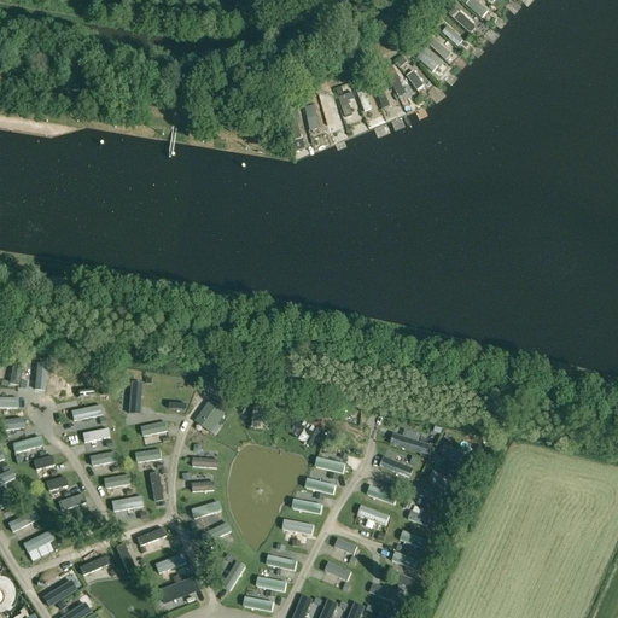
[(449,15),(454,18),(459,12),(454,9),(449,15)]
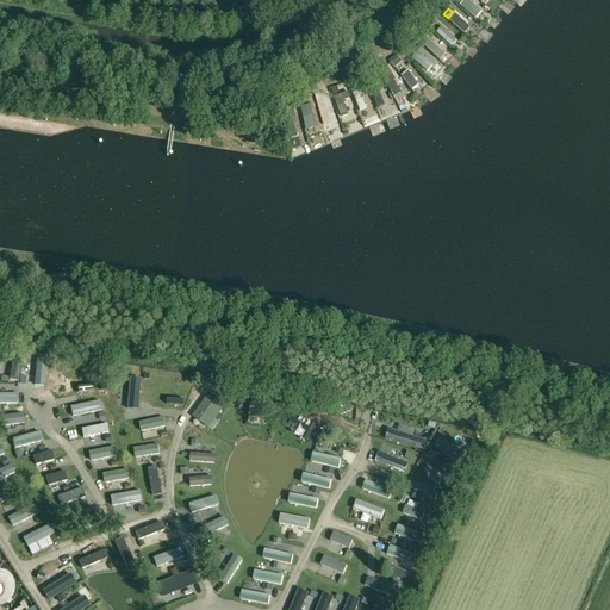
[(398,57),(391,63),(394,68),(402,62),(398,57)]
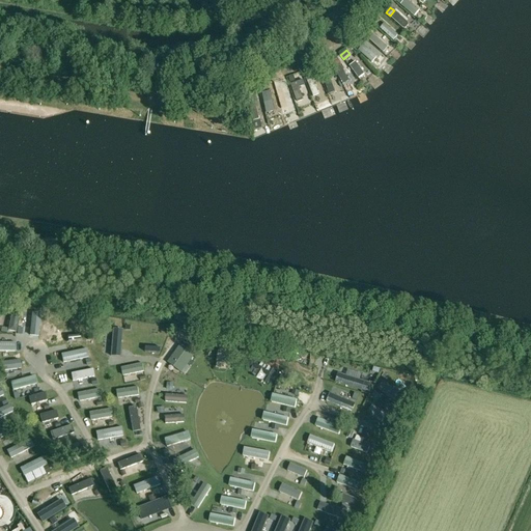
[(331,62),(334,67),(340,64),(337,59),(331,62)]
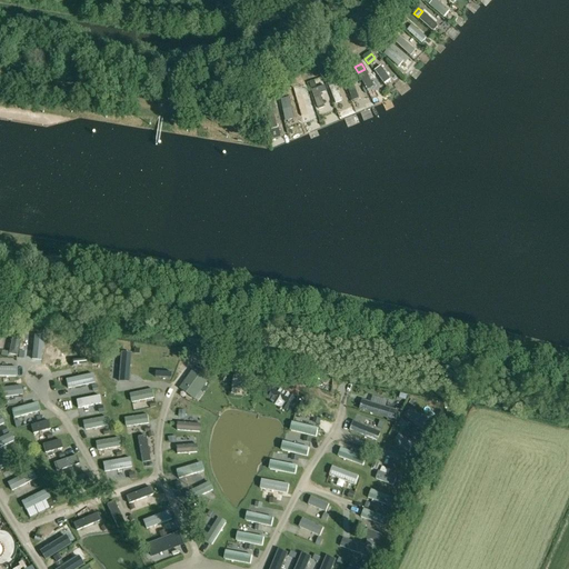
[(40,357),(43,330),(35,329),(31,356),(40,357)]
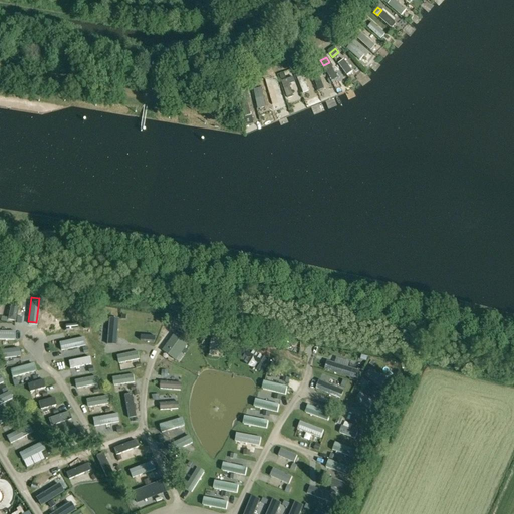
[(46,326),(56,304),(49,301),(39,323),(46,326)]
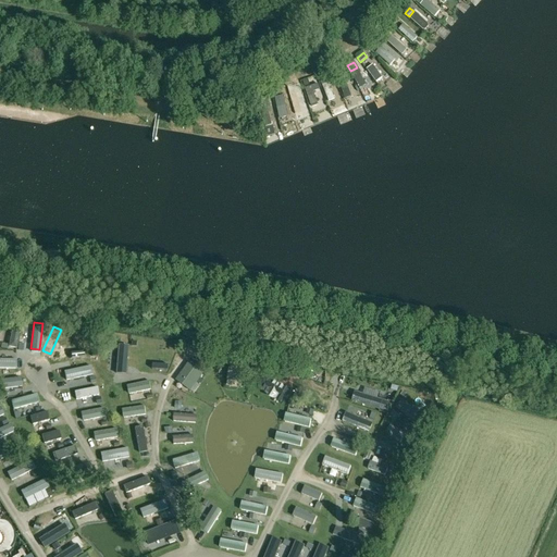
[(0,337),(0,346),(20,350),(22,342),(0,337)]
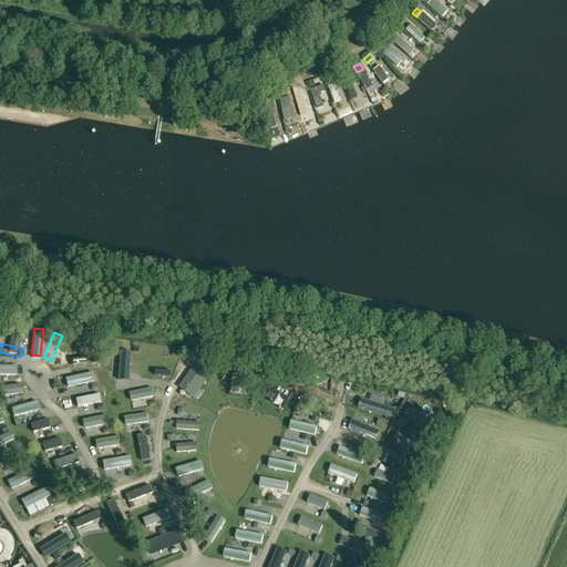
[(121,351),(119,380),(127,381),(131,352),(121,351)]
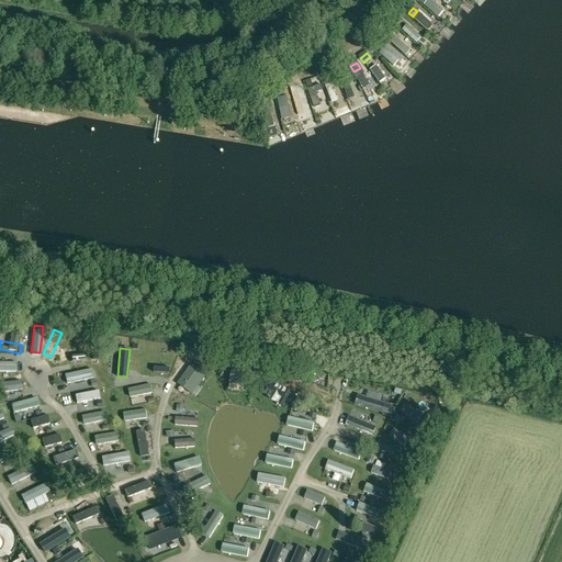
[(0,362),(0,371),(17,372),(17,363),(0,362)]
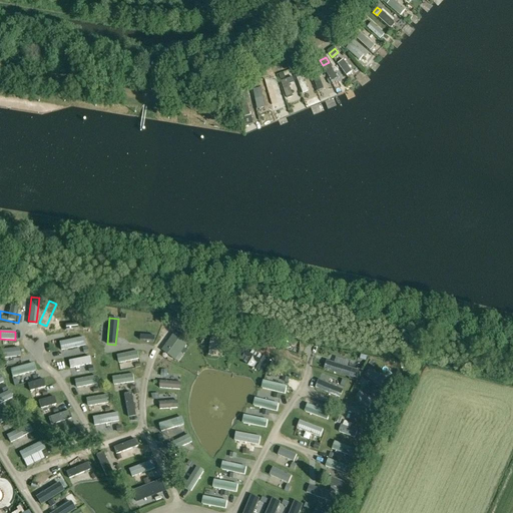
[(175,335),(163,351),(173,358),(185,342),(182,340),(185,337),(180,333),(177,337),(175,335)]
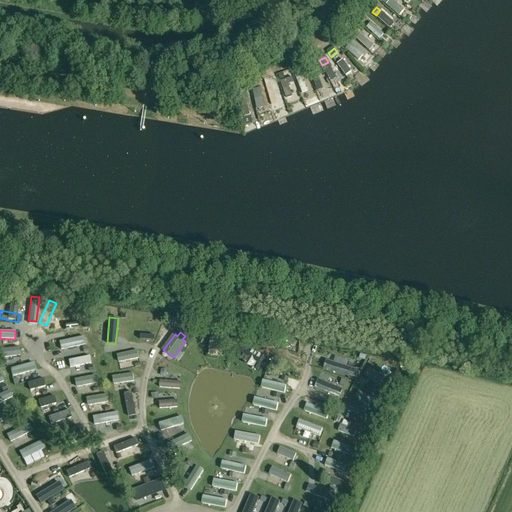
[(212,335),(210,348),(230,352),(232,339),(212,335)]
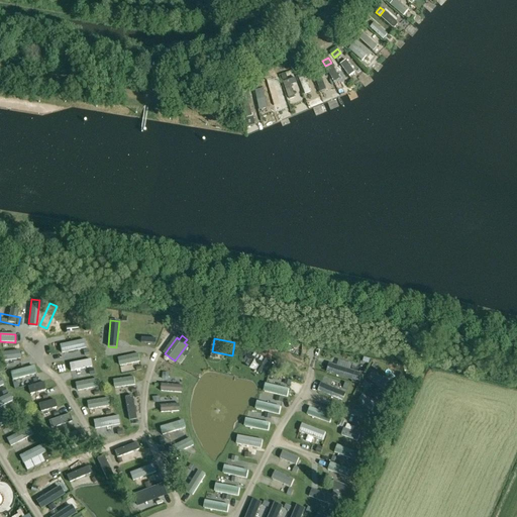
[(84,340),(60,345),(62,353),(86,348),(84,340)]
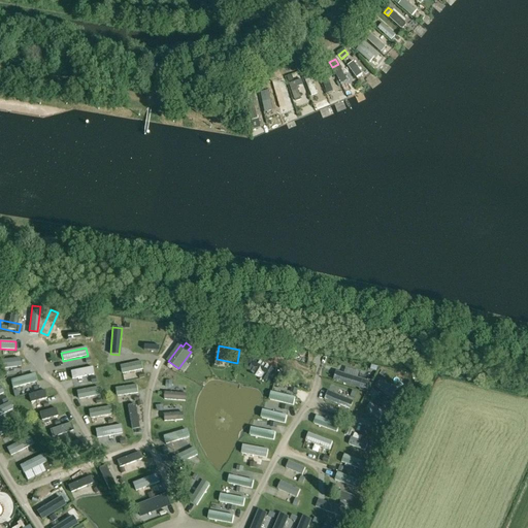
[(254,355),(245,369),(267,383),(276,368),(254,355)]
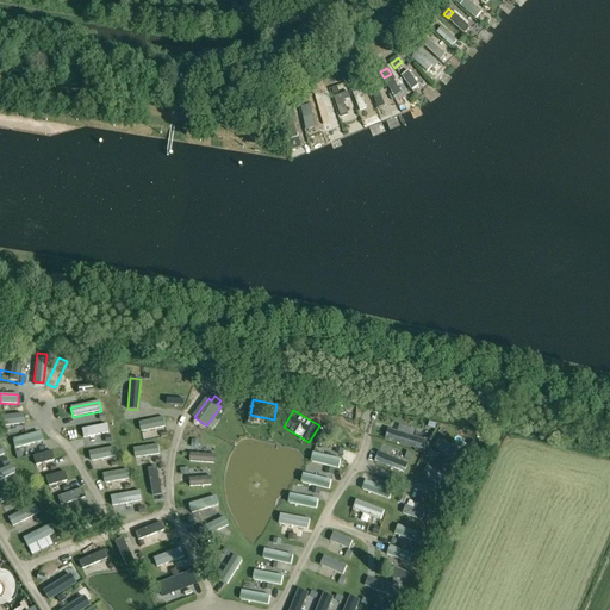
[(23,415),(0,417),(0,427),(24,424),(23,415)]
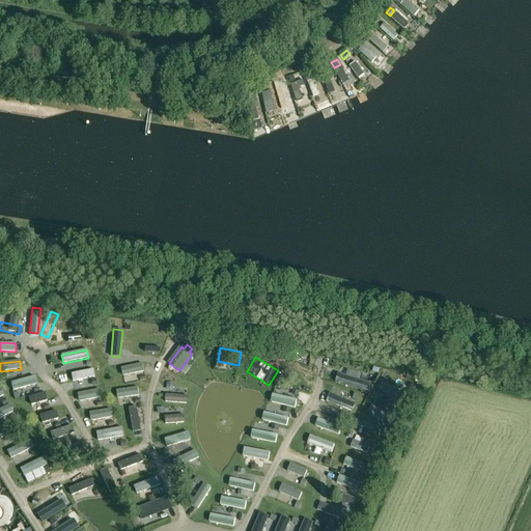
[(123,375),(144,371),(142,364),(121,368),(123,375)]
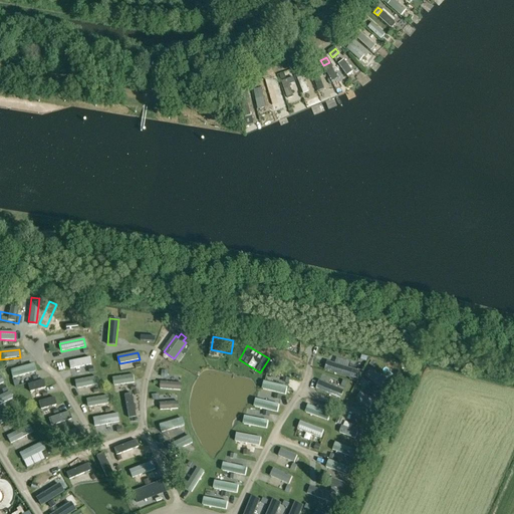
[(89,357),(69,361),(70,368),(91,364),(89,357)]
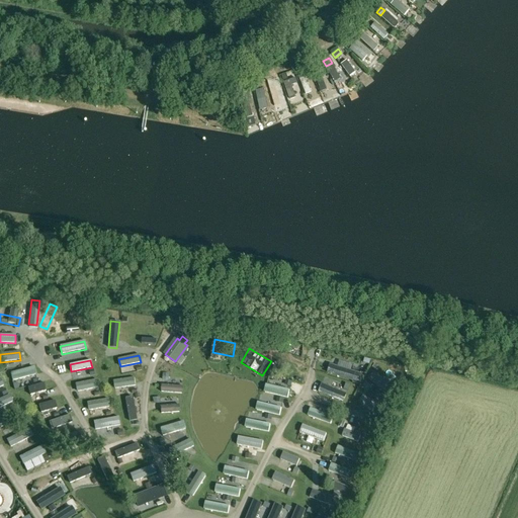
[(330,364),(328,373),(353,380),(355,372),(330,364)]
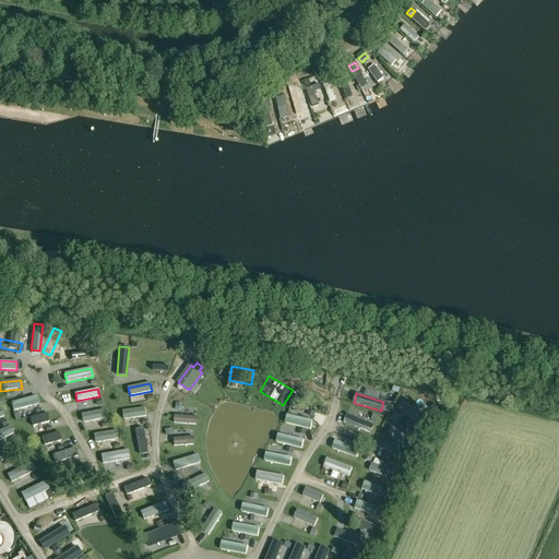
[(36,396),(11,403),(13,412),(38,405),(36,396)]
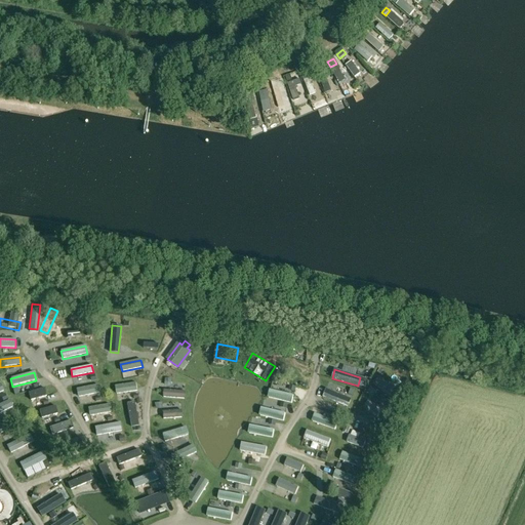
[(378,378),(373,385),(391,398),(396,392),(378,378)]
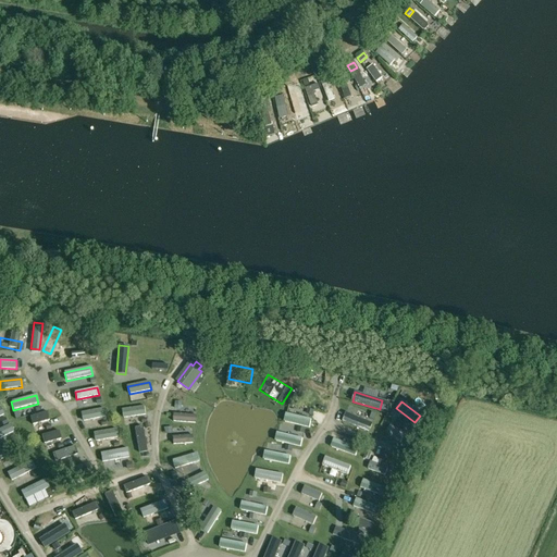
[(123,410),(124,418),(146,415),(145,407),(123,410)]
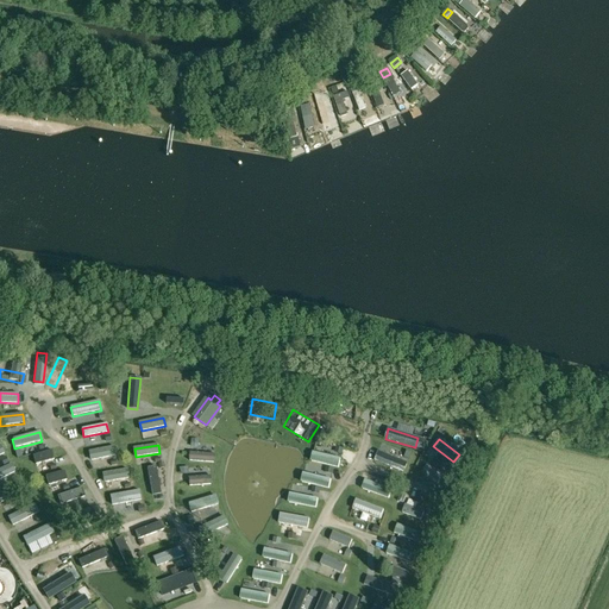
[(113,447),(89,451),(92,460),(115,456),(113,447)]
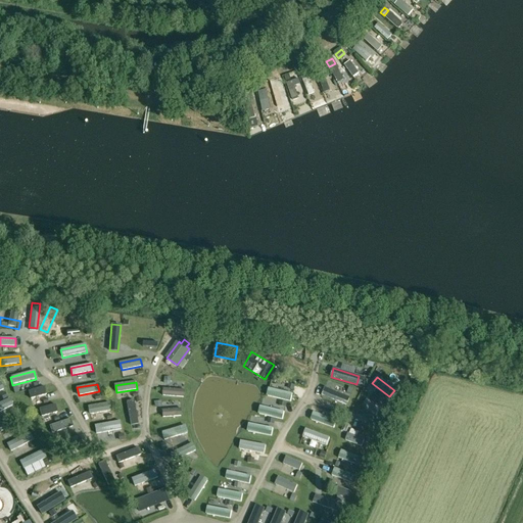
[(44,387),(29,391),(31,399),(46,394),(44,387)]
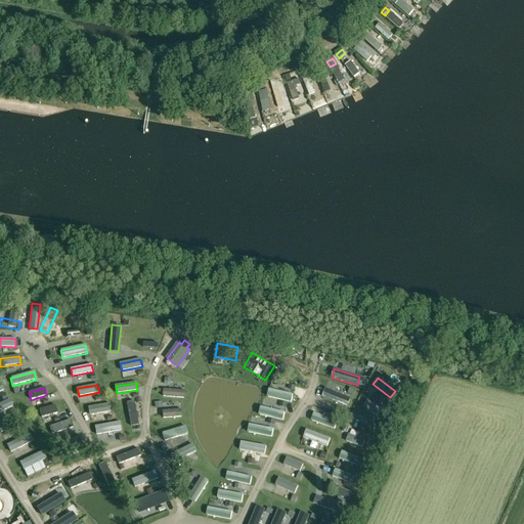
[(184,398),(184,391),(164,389),(164,396),(184,398)]
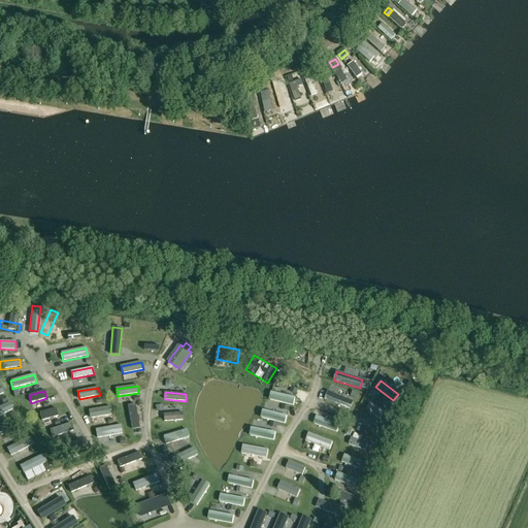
[(270,397),(270,400),(294,405),(295,398),(272,392),(271,394),(270,397)]
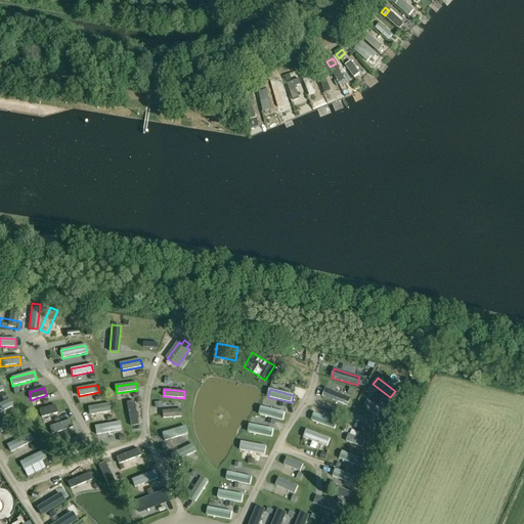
[(325,389),(322,396),(347,407),(350,399),(325,389)]
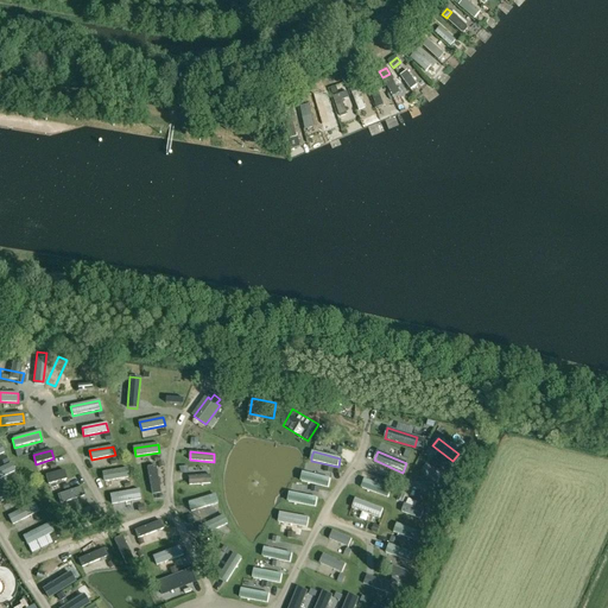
[(11,463),(0,468),(0,479),(14,472),(11,463)]
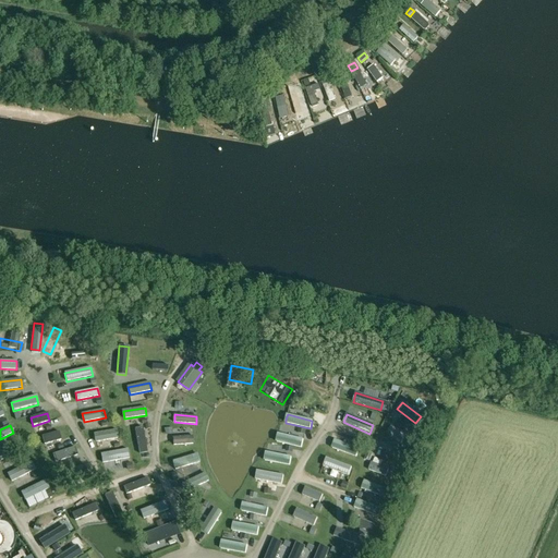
[(391,426),(387,433),(405,448),(410,441),(391,426)]
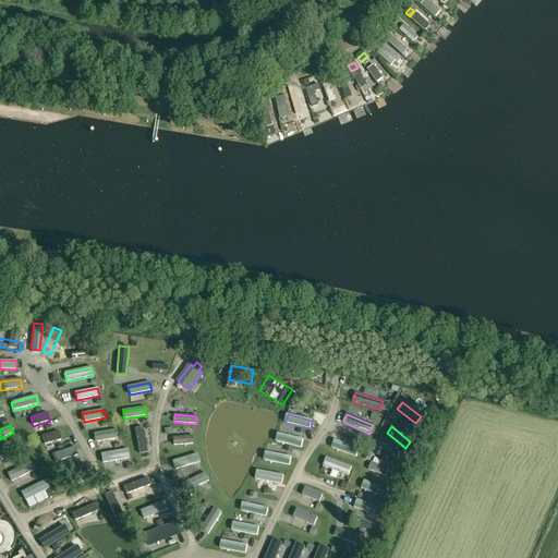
[(135,429),(140,453),(147,452),(143,428),(135,429)]
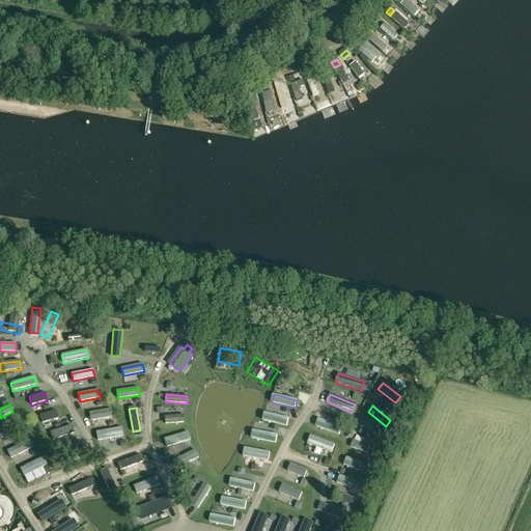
[(112,417),(111,409),(90,413),(91,421),(112,417)]
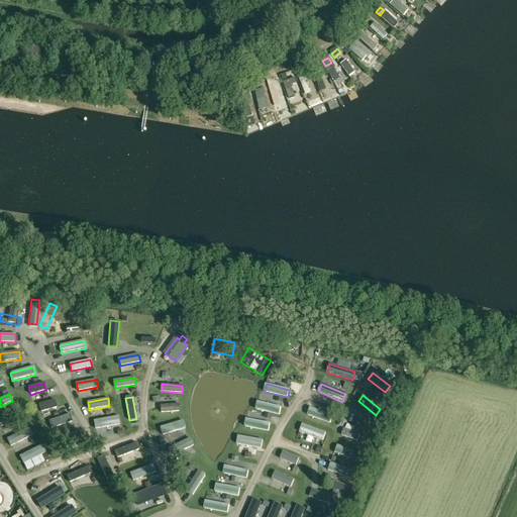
[(41,412),(57,408),(55,400),(38,404),(41,412)]
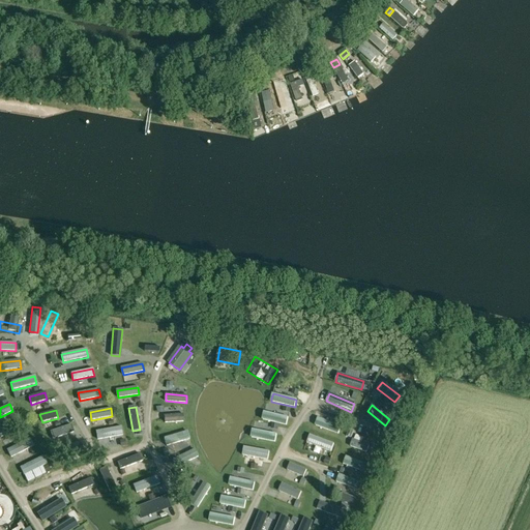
[(263,417),(263,419),(287,425),(288,417),(264,412),(263,414),(263,417)]
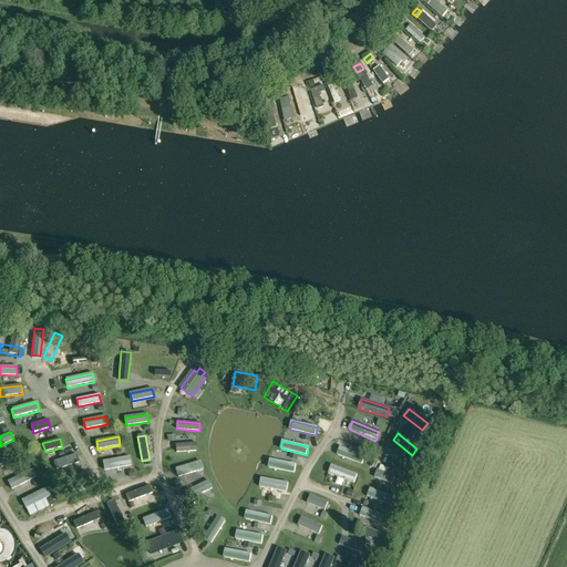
[(196,451),(196,443),(176,444),(176,453),(196,451)]
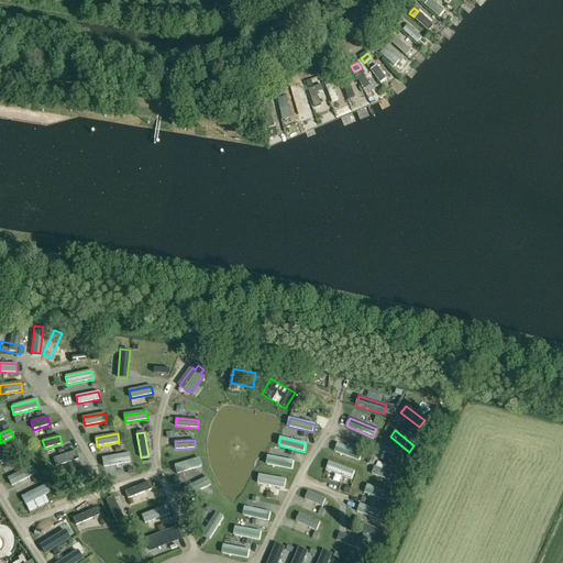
[(335,450),(335,452),(360,461),(362,453),(339,444),(337,446),(335,450)]
